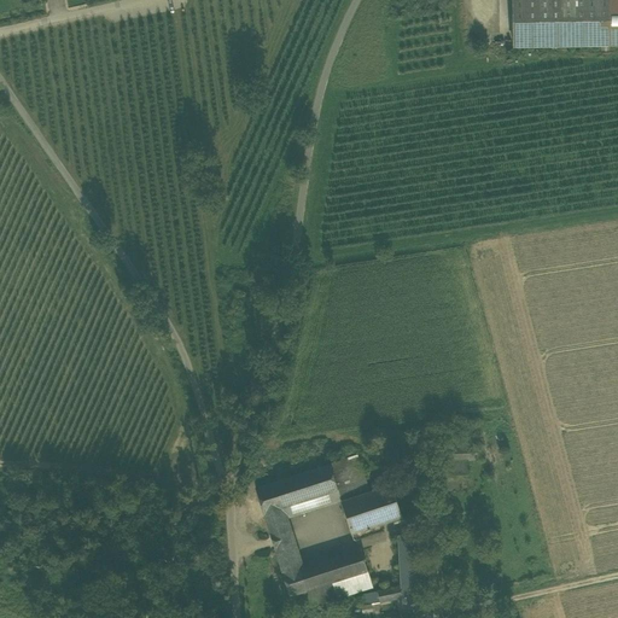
[(513,0),(514,47),(611,46),(610,0),(513,0)]
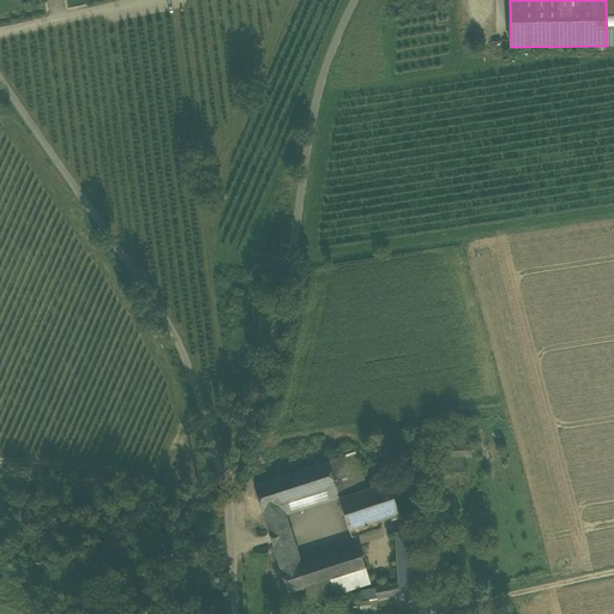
[(439,446),(441,473),(467,471),(465,457),(475,456),(474,444),(439,446)]
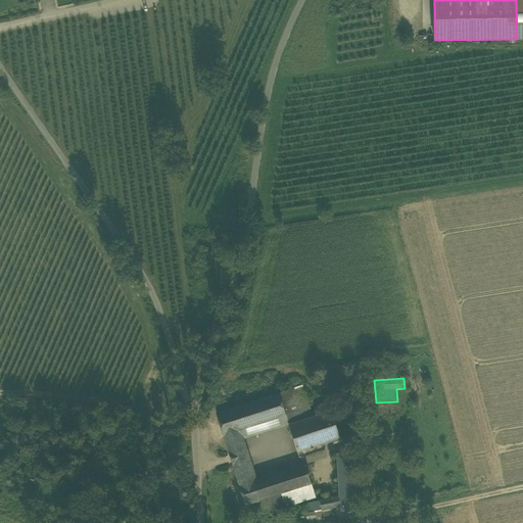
[(296,387),(279,392),(289,424),(313,417),(302,385),(296,387)]
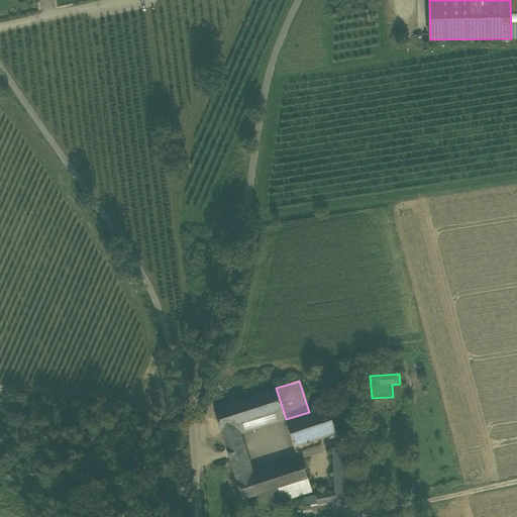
[(214,408),(227,449),(241,443),(238,434),(236,426),(283,411),(286,419),(276,388),(214,408)]
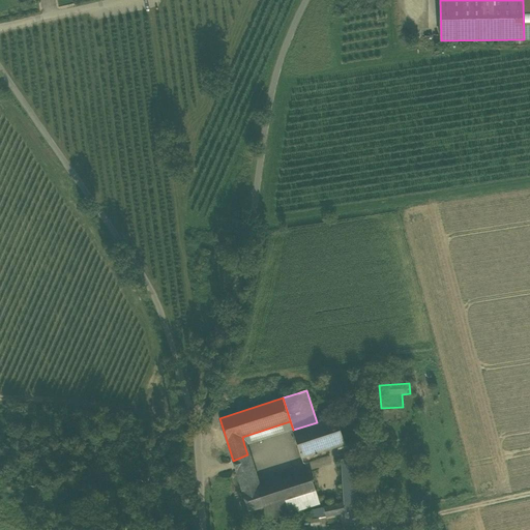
[(293,430),(301,459),(327,450),(345,444),(335,416),(317,422),(293,430)]
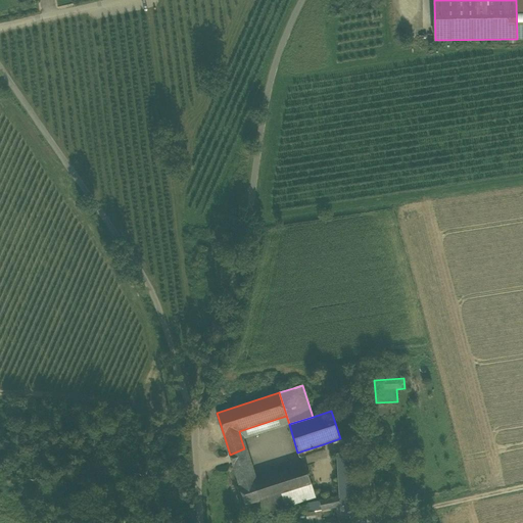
[(241,439),(289,424),(286,416),(239,431),(241,439)]
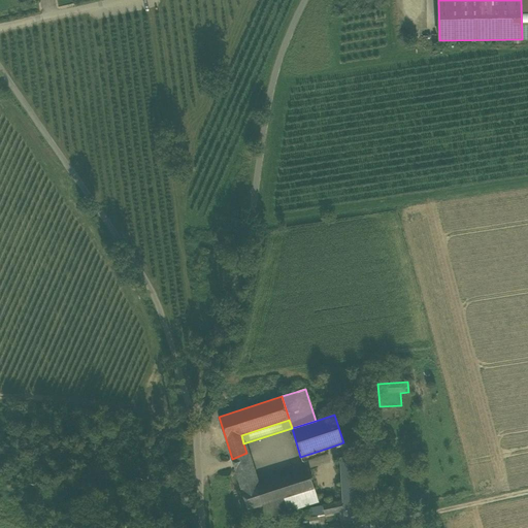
[(328,454),(326,449),(300,457),(302,461),(302,462),(304,462),(328,454)]
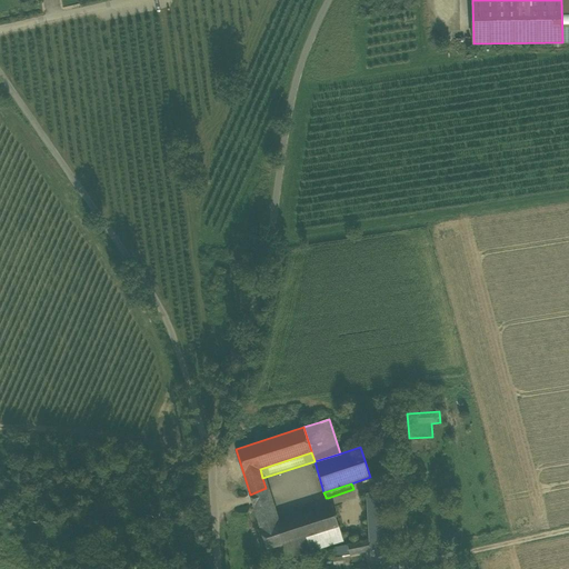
[(250,495),(252,505),(269,499),(266,488),(250,495)]
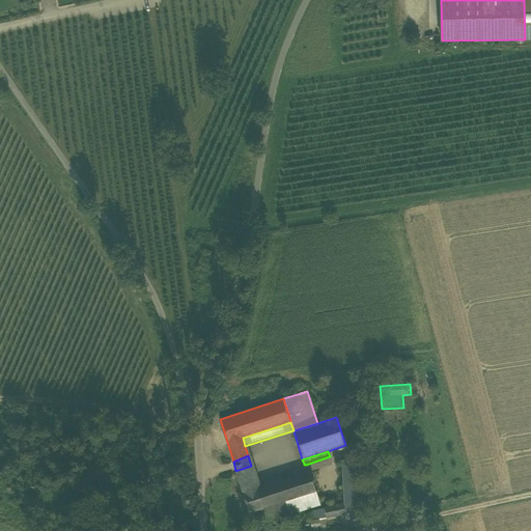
[(342,460),(344,504),(359,501),(356,456),(342,460)]
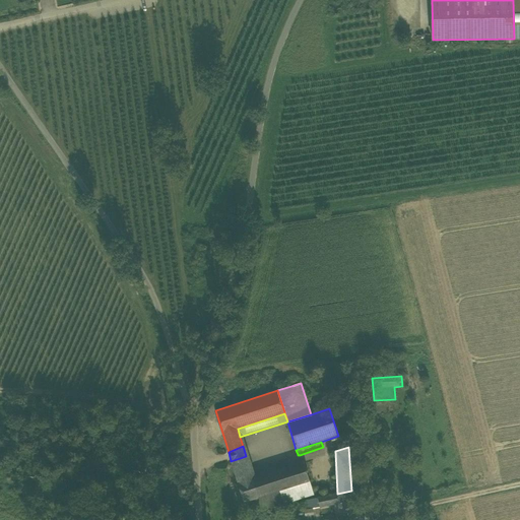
[(258,498),(310,481),(304,461),(253,477),(246,456),(231,461),(244,502),(258,498)]
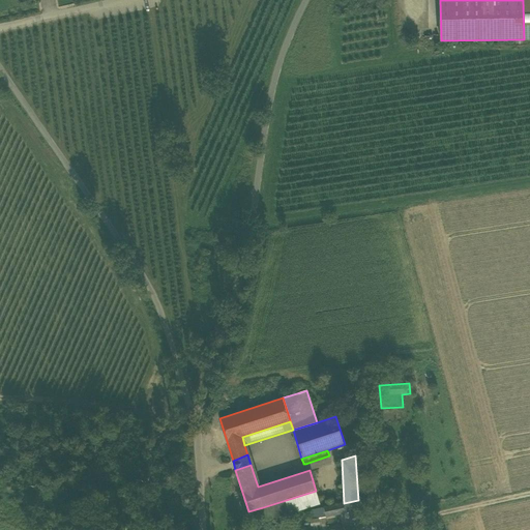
[(319,502),(316,491),(263,507),(267,519),(319,502)]
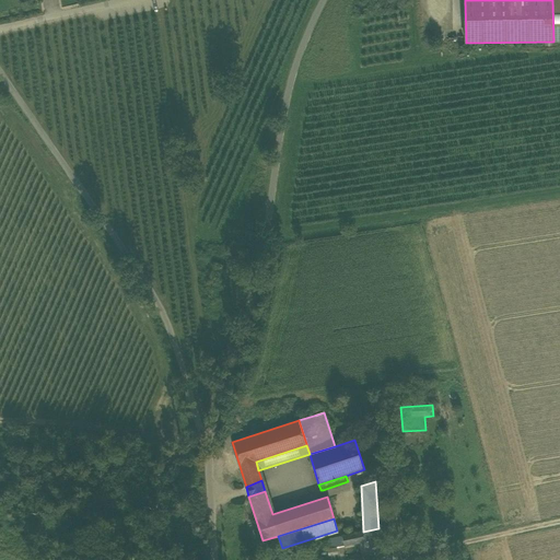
[(342,536),(345,546),(378,538),(378,528),(363,532),(357,533),(357,532),(354,532),(356,533),(342,536)]
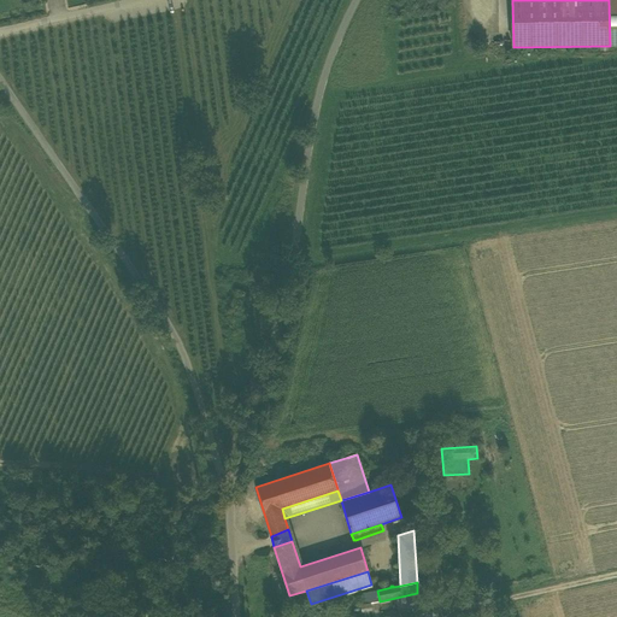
[(362,594),(364,604),(380,601),(377,591),(362,594)]
